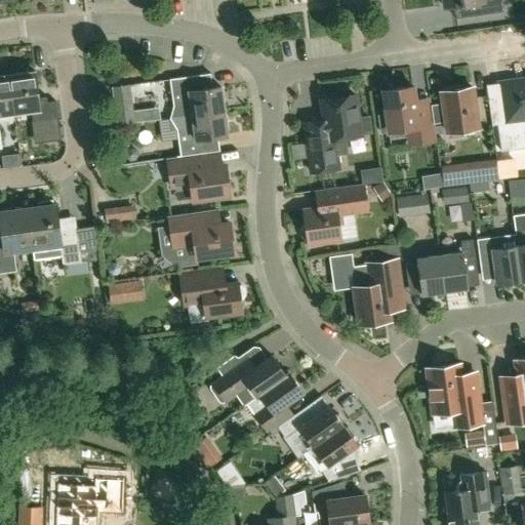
[(441,0),(442,6),(474,2),(476,15),(502,11),(500,0),(441,0)]
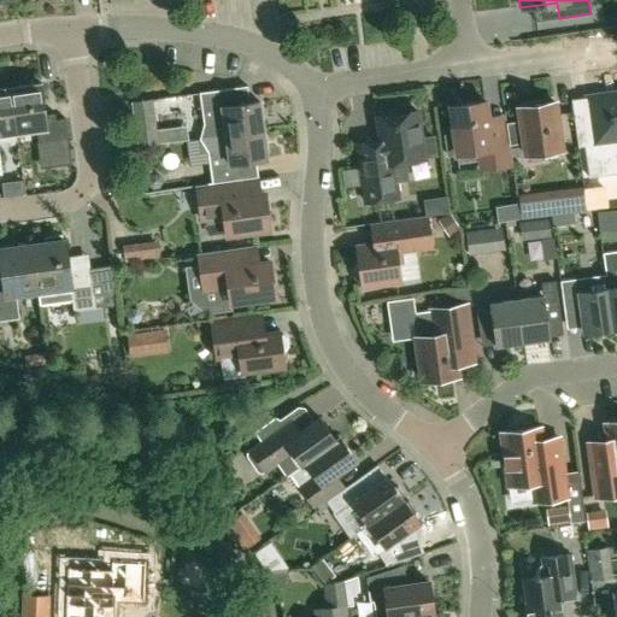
[(10,88),(16,134),(36,130),(39,142),(47,141),(51,166),(71,164),(65,119),(46,122),(41,84),(10,88)]
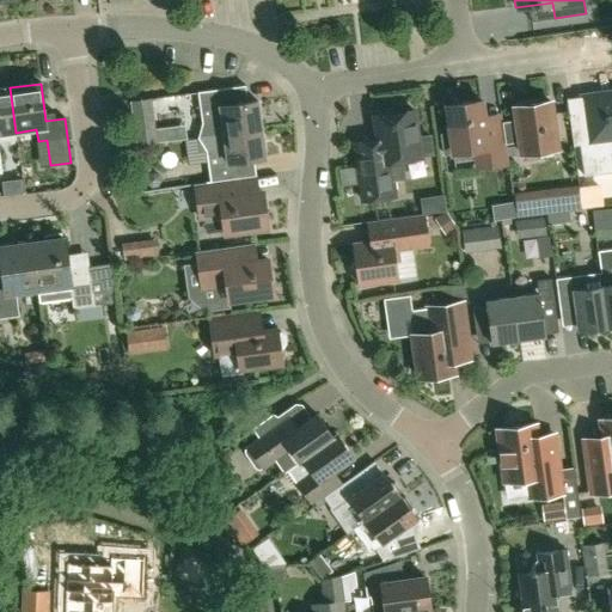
[(0,172),(1,172),(0,161),(0,134),(16,133),(10,87),(0,89),(0,172)]
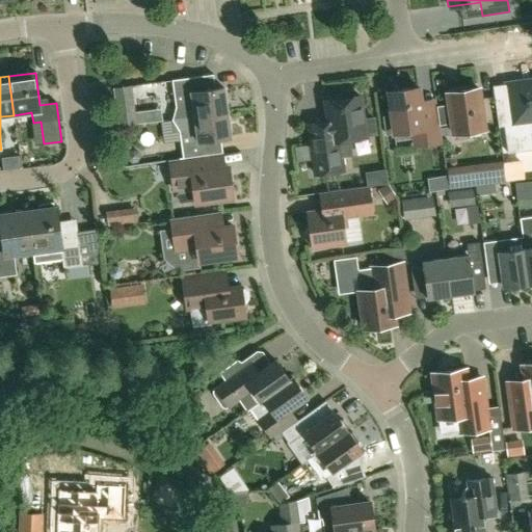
[(222,87),(215,88),(196,91),(194,78),(170,81),(175,108),(171,121),(175,121),(225,113),(222,87)]
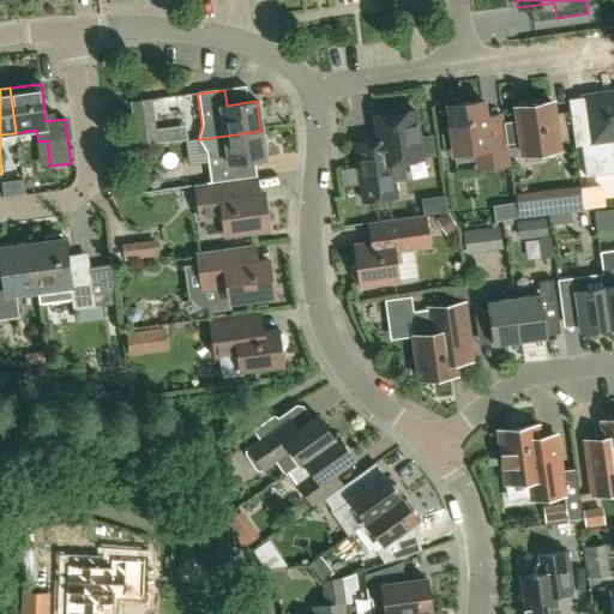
[(613,95),(570,101),(576,149),(583,148),(587,178),(613,173),(613,172),(611,144),(613,144),(613,95)]
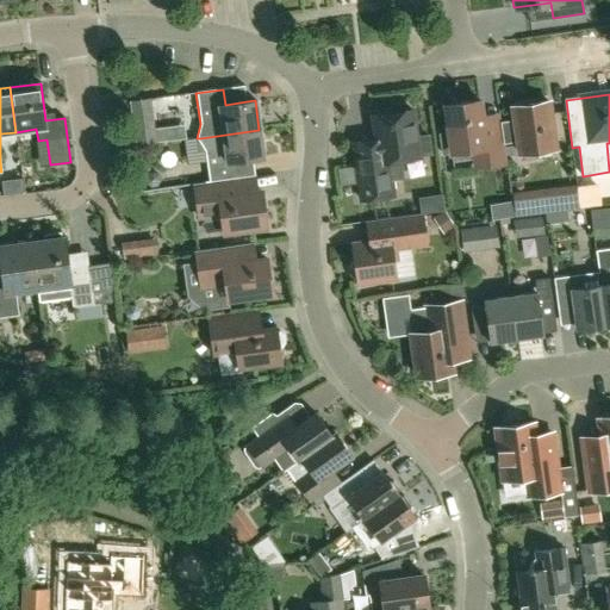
[(148,100),(128,103),(134,148),(154,144),(154,143),(151,129),(148,100)]
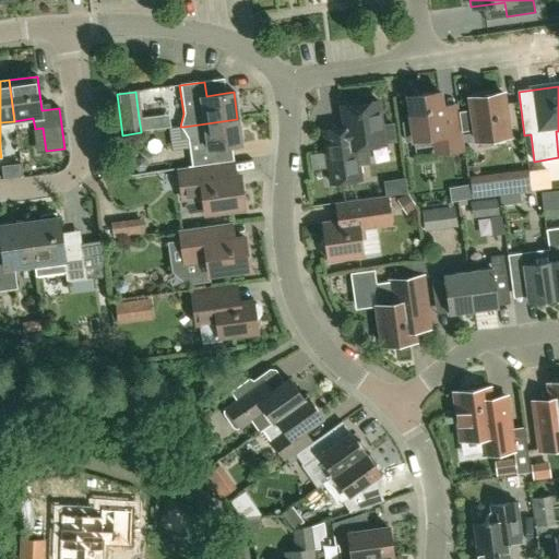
[(435,155),(464,151),(458,103),(442,105),(440,93),(407,97),(411,121),(402,122),(404,142),(432,139),(435,155)]
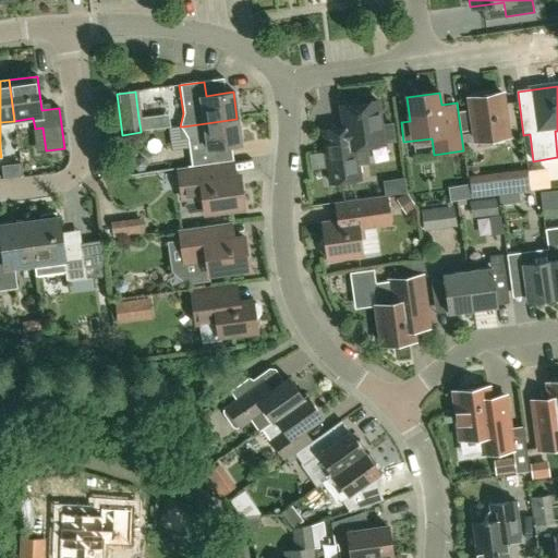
[(470,97),(472,110),(459,112),(461,131),(474,130),(475,141),(507,136),(501,94),(470,97)]
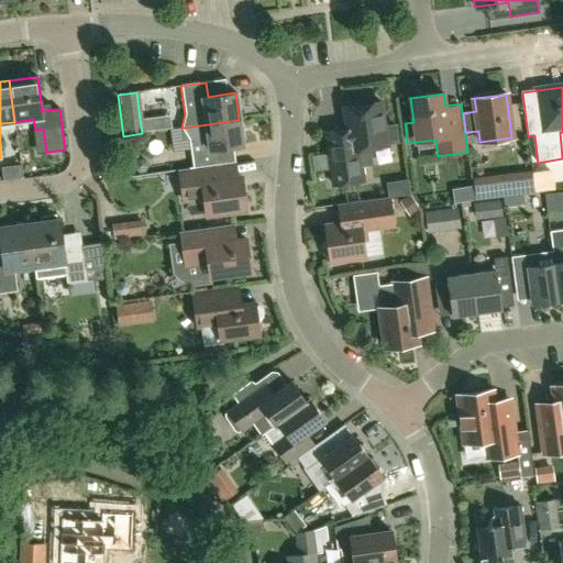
[(379,103),(375,103),(374,100),(371,98),(362,99),(360,102),(360,106),(344,108),(348,130),(326,133),(333,186),(362,181),(360,166),(371,165),(367,148),(386,146),(385,144),(396,143),(394,127),(383,129),(379,103)]
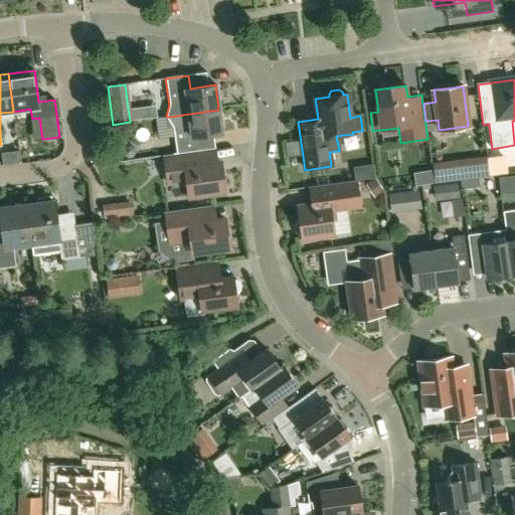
[(197,152),(195,137),(221,134),(218,110),(169,117),(166,117),(172,128),(175,155),(197,152)]
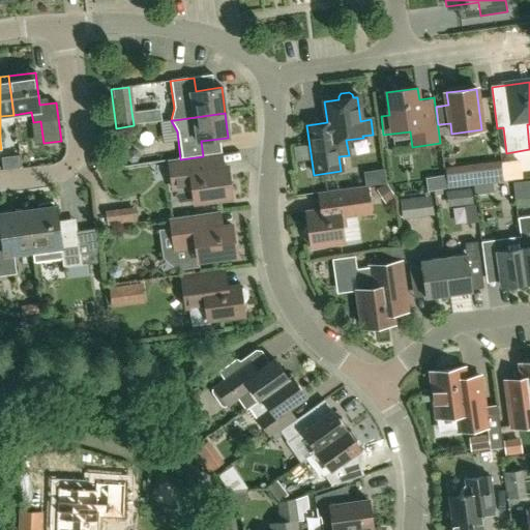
[(306,143),(293,145),(295,159),(308,158),(306,143)]
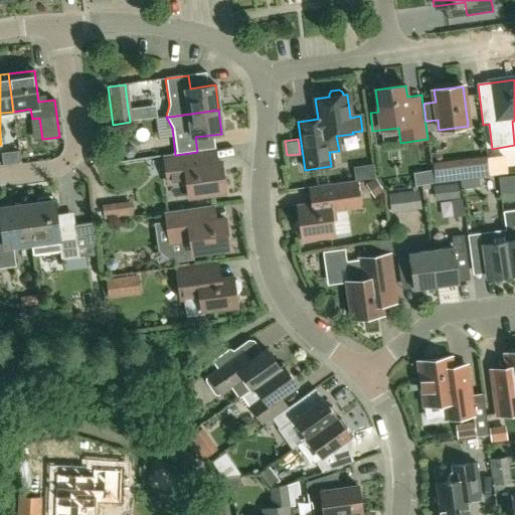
[(125,146),(122,151),(124,155),(128,158),(133,157),(136,152),(134,148),(129,145),(125,146)]
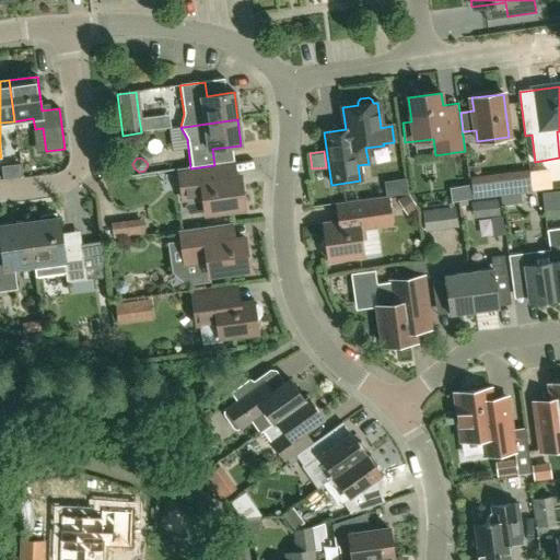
[(214,165),(190,168),(177,171),(182,200),(203,197),(206,214),(244,209),(240,177),(217,181),(214,165)]
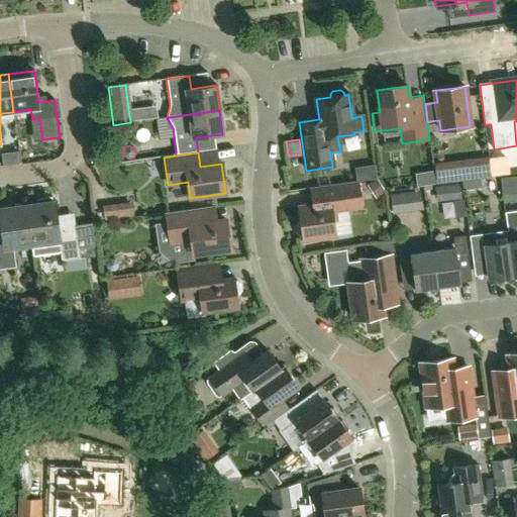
[(490,160),(492,176),(507,174),(506,158),(490,160)]
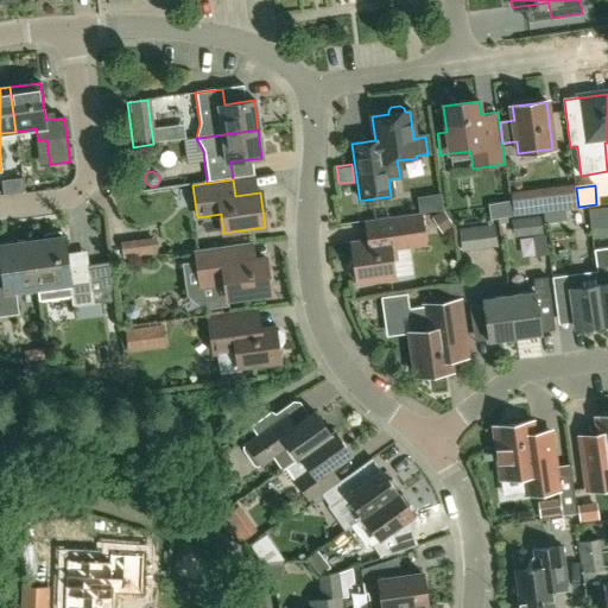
[(533,214),(531,189),(511,191),(513,216),(533,214)]
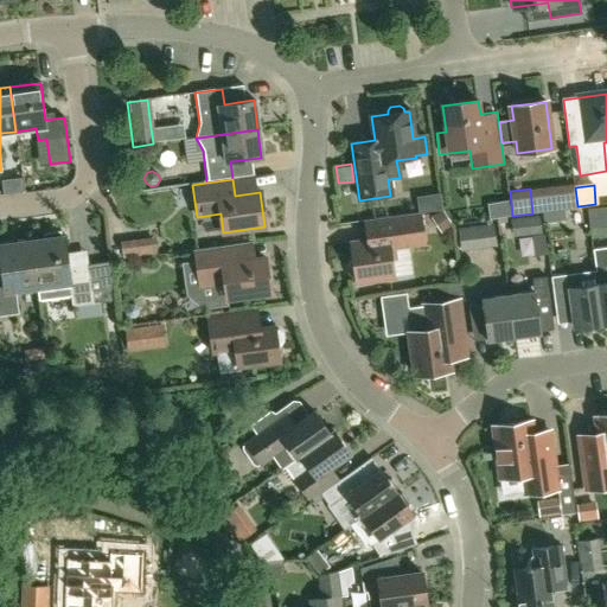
[(416,210),(441,208),(439,192),(415,195),(416,210)]
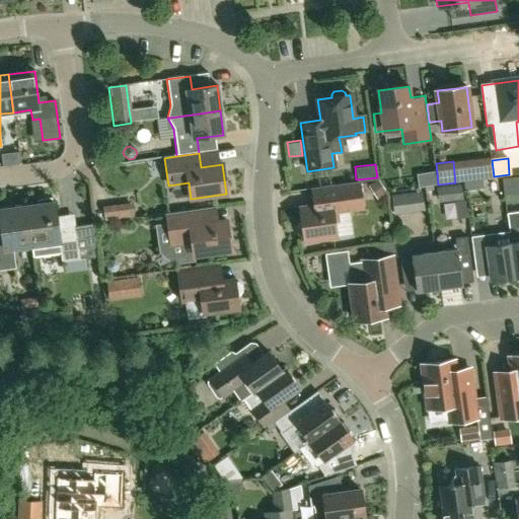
[(518,174),(501,177),(503,194),(518,191),(518,174)]
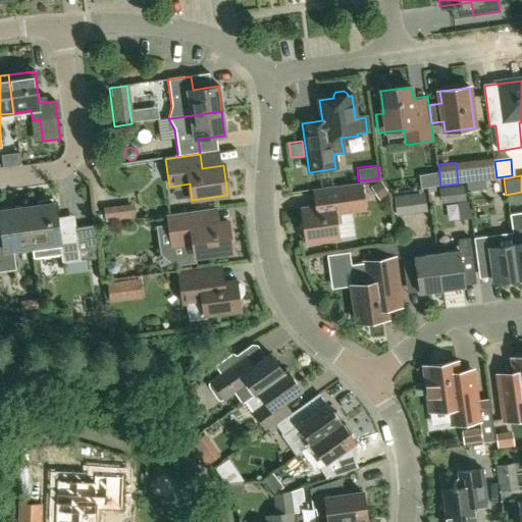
[(485,180),(466,183),(468,192),(486,190),(485,180)]
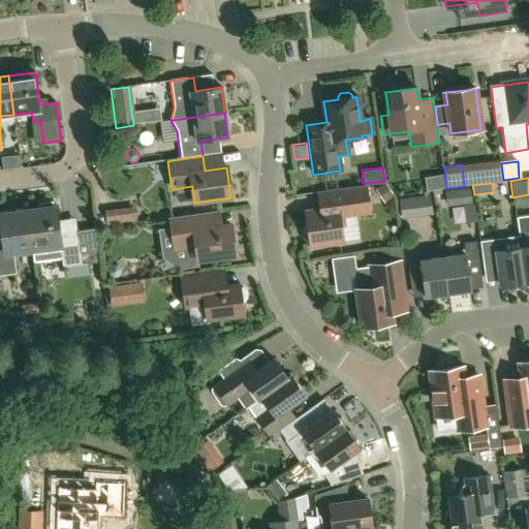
[(385,184),(376,191),(385,205),(396,198),(385,184)]
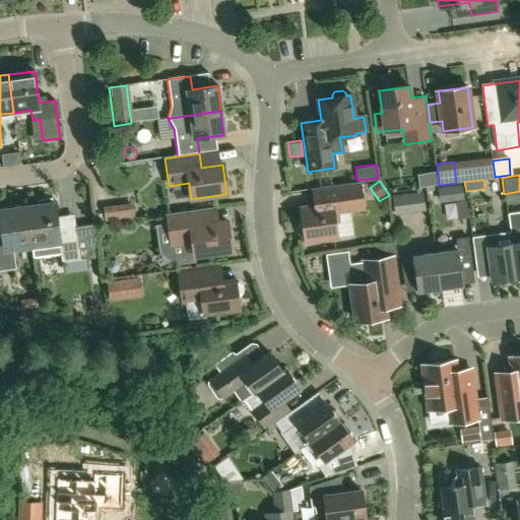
[(463,184),(440,187),(441,202),(465,199),(463,184)]
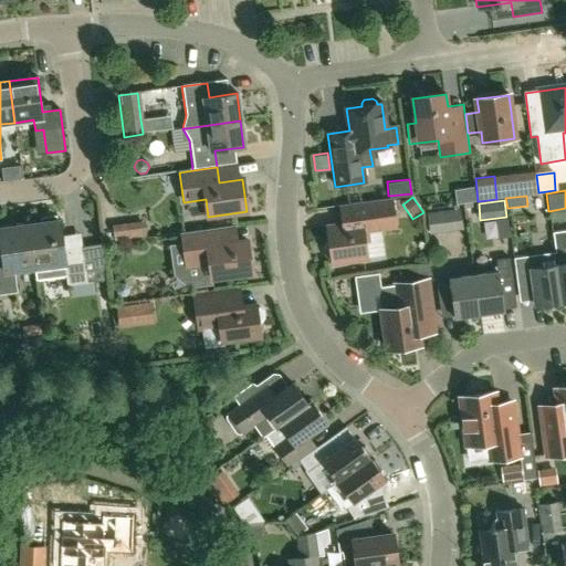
[(326,244),(324,249),(324,254),(327,258),(331,258),(332,263),(366,259),(385,255),(381,230),(395,229),(391,205),(357,209),(341,212),(343,227),(326,229),(328,243),(326,244)]
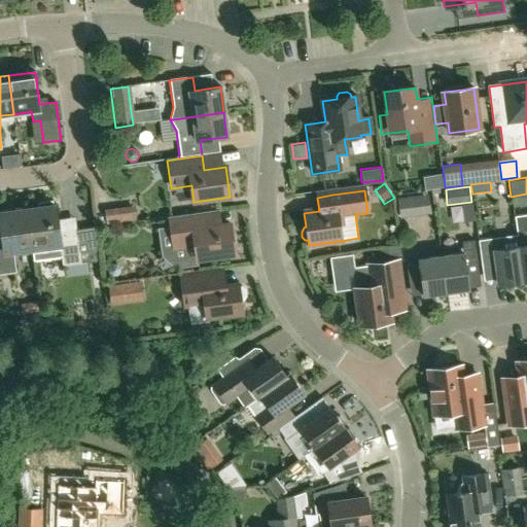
[(399,218),(431,213),(427,194),(396,200),(399,218)]
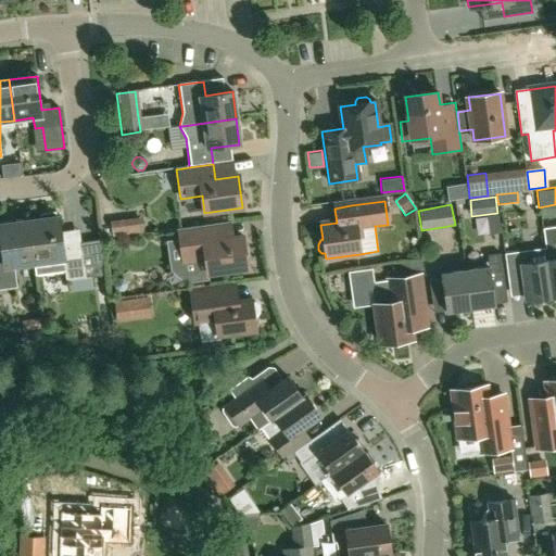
[(41,220),(28,222),(34,263),(36,275),(64,270),(66,280),(85,278),(105,275),(104,265),(83,267),(80,244),(62,247),(59,218),(55,218),(55,213),(40,215),(41,220)]
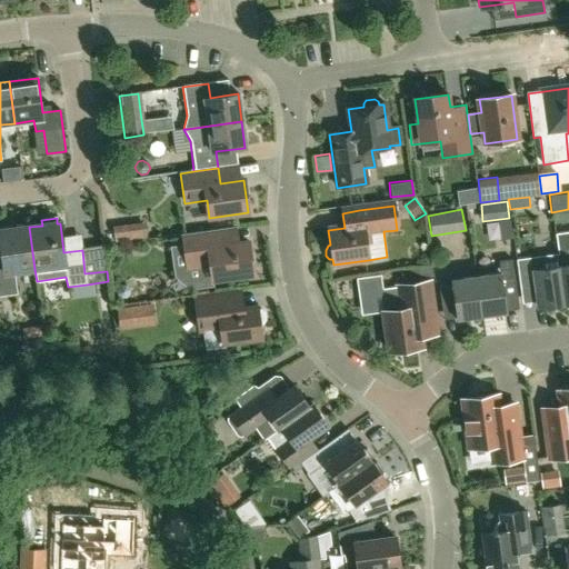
[(145,237),(145,222),(111,225),(112,239),(145,237)]
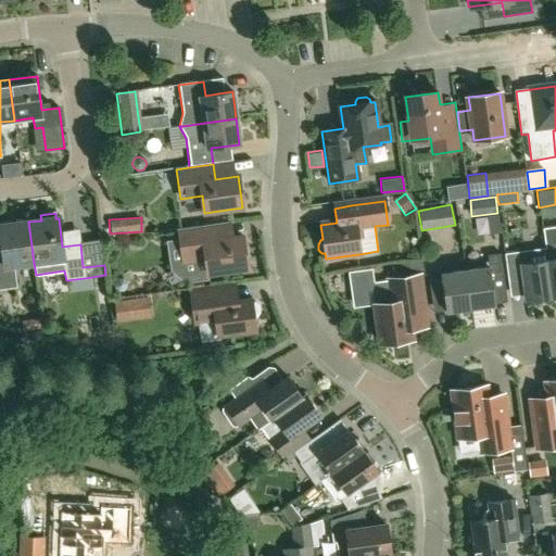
[(28,222),(0,225),(0,239),(2,254),(0,254),(0,289),(16,288),(13,265),(34,263),(28,222)]
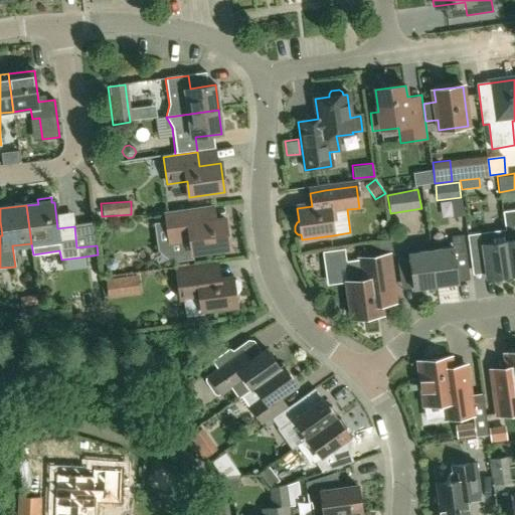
[(224,219),(217,220),(215,207),(165,213),(169,244),(190,241),(191,253),(227,248),(224,219)]
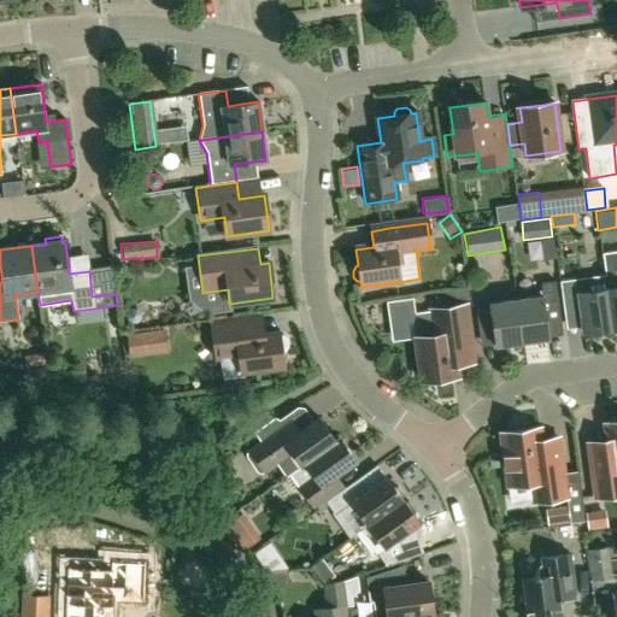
[(616,252),(601,254),(605,277),(606,291),(612,330),(616,329),(616,252)]
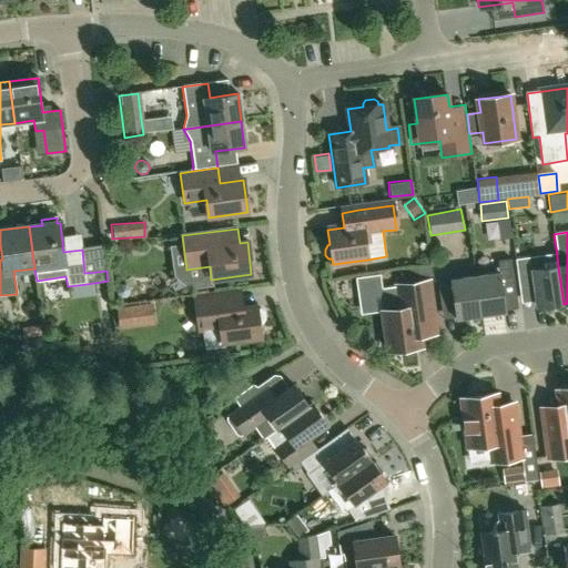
[(538,308),(564,304),(558,267),(557,255),(515,261),(518,285),(535,283),(538,308)]
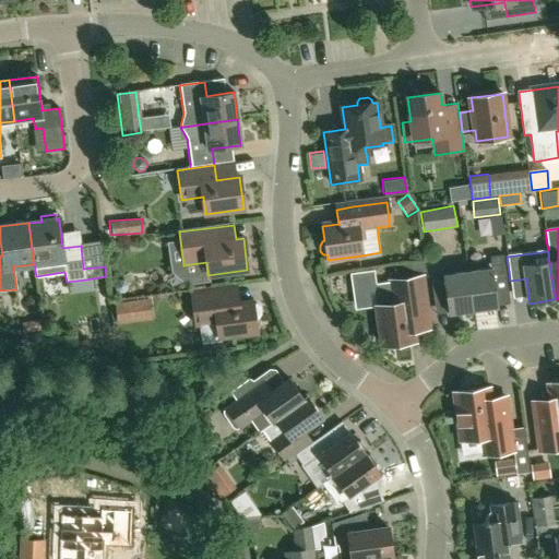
[(488,258),(489,270),(467,273),(473,312),(497,309),(495,300),(507,298),(501,257),(488,258)]
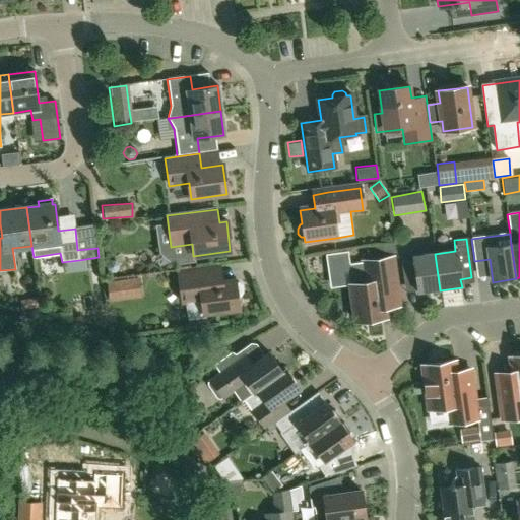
[(435,254),(410,257),(411,262),(399,264),(403,288),(415,286),(416,294),(440,290),(435,254)]
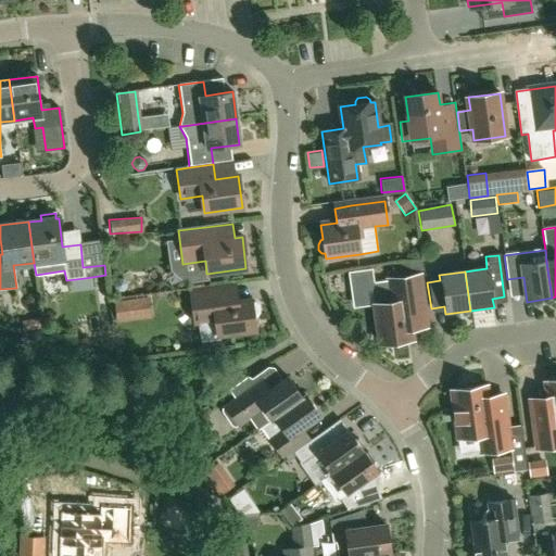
[(379,344),(411,340),(409,329),(427,327),(419,277),(388,281),(388,282),(373,285),(376,305),(374,306),(379,344)]
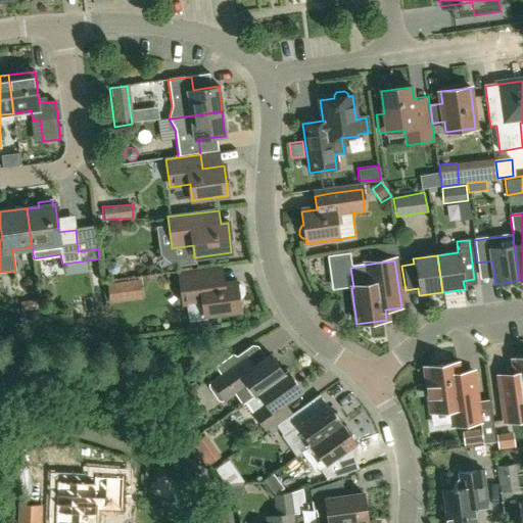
[(107,266),(107,271),(111,274),(116,274),(120,270),(120,265),(116,262),(110,262),(107,266)]
